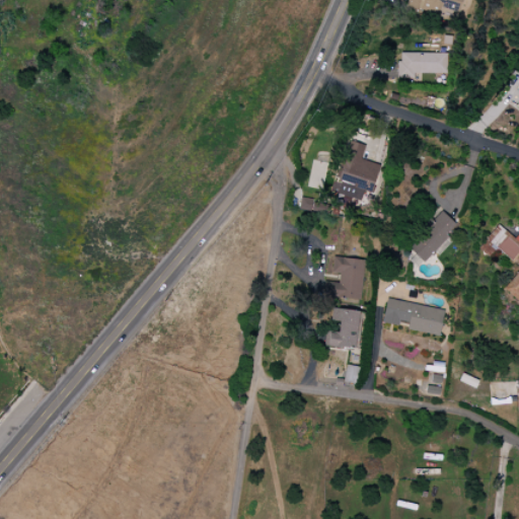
[(405,0),(404,7),(430,14),(432,7),(442,10),(439,20),(454,24),(459,0),(405,0)]
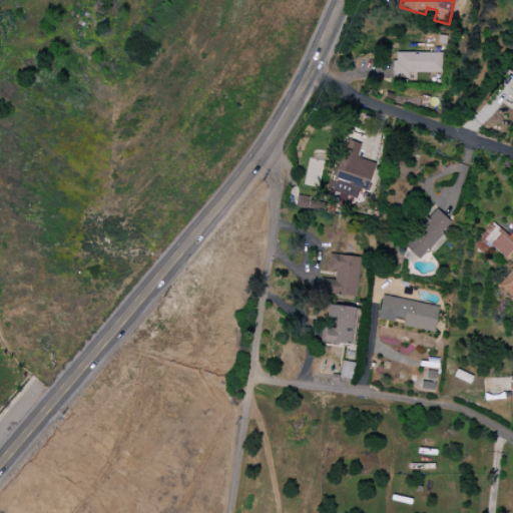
[(393,77),(408,77),(408,72),(442,73),(442,53),(394,52),(393,77)]
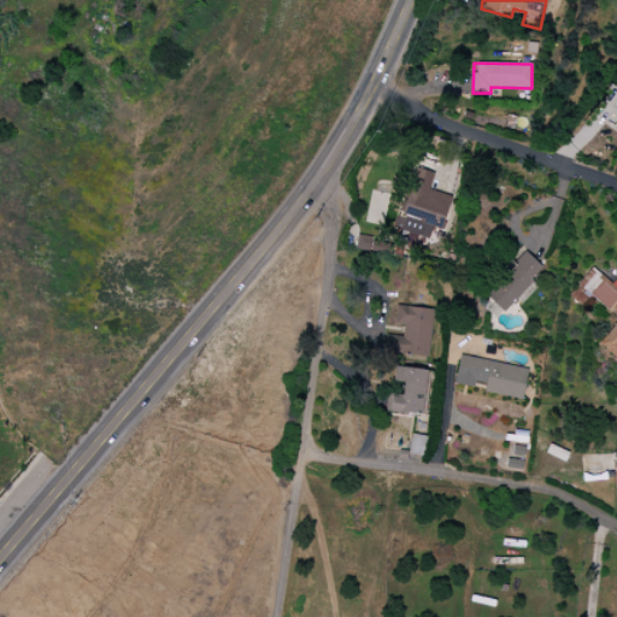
[(442,230),(451,197),(429,191),(433,174),(415,169),(398,230),(428,239),(432,227),(442,230)]
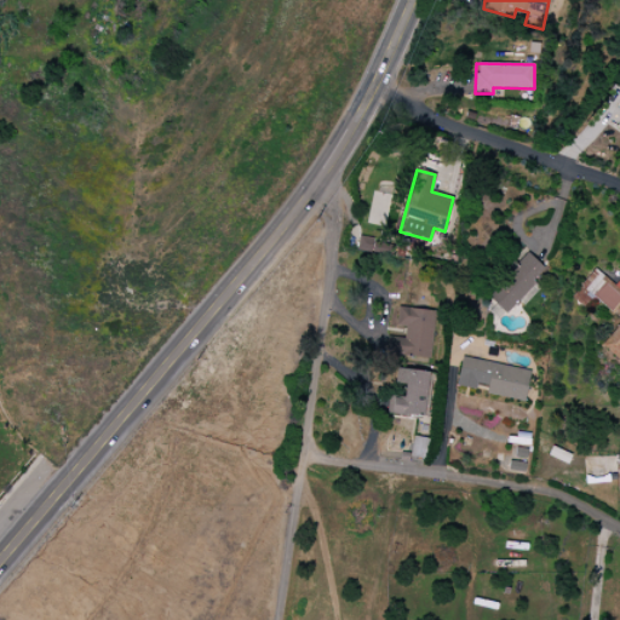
[(547,271),(526,251),(484,294),(506,315),(547,271)]
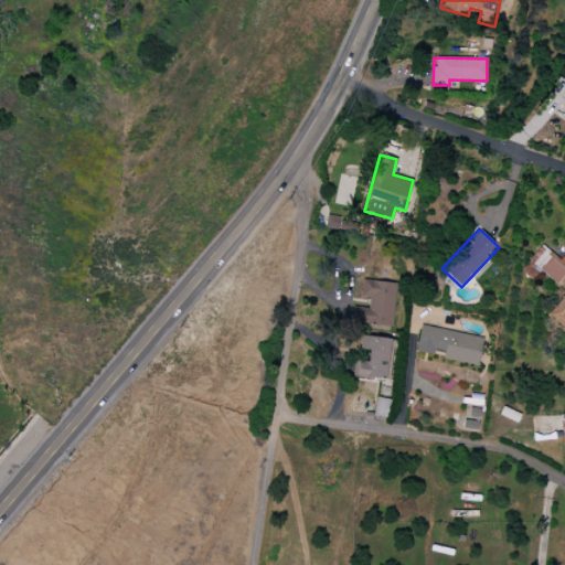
[(564,254),(561,260),(542,245),(520,272),(530,279),(536,272),(543,273),(556,284),(564,272),(564,296),(547,316),(564,329),(564,254)]
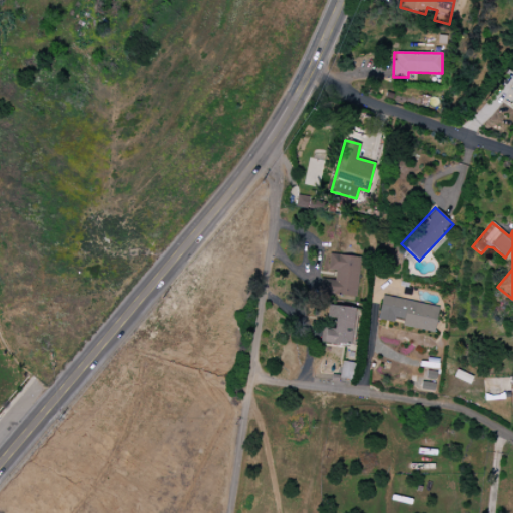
[(360,258),(329,254),(328,270),(335,271),(334,280),(320,279),(319,293),(356,297),(360,258)]
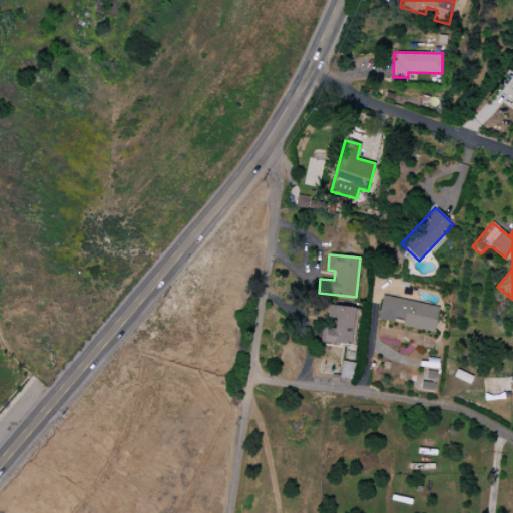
[(435,332),(439,306),(382,297),(378,320),(394,323),(394,318),(403,319),(402,327),(435,332)]
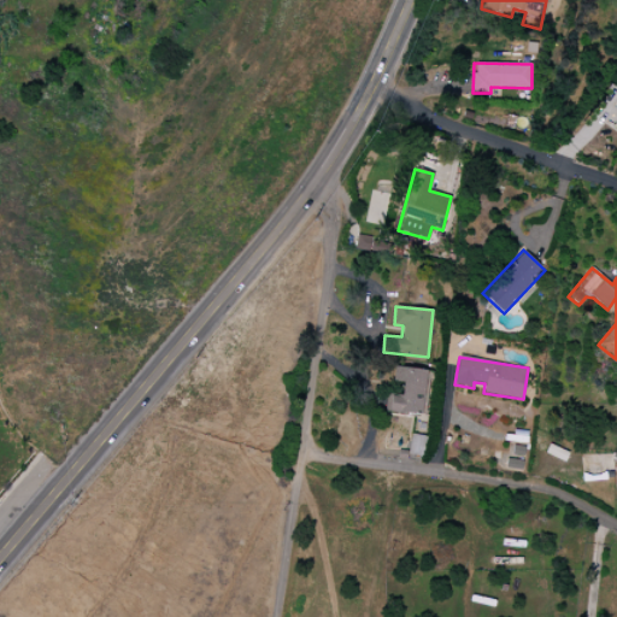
[(428,370),(395,366),(393,382),(404,383),(401,397),(392,395),(391,412),(423,416),(428,370)]
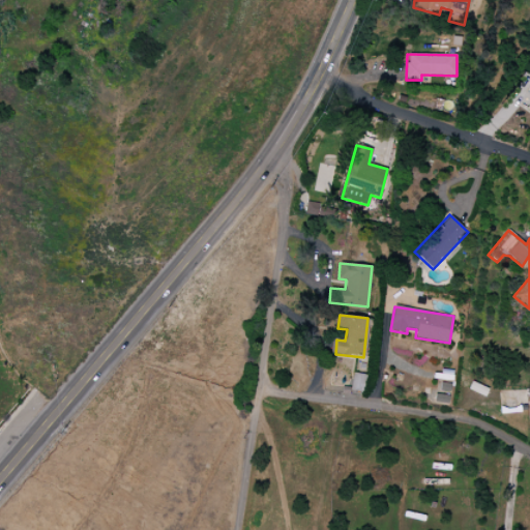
[(363,392),(365,375),(353,373),(351,390),(363,392)]
